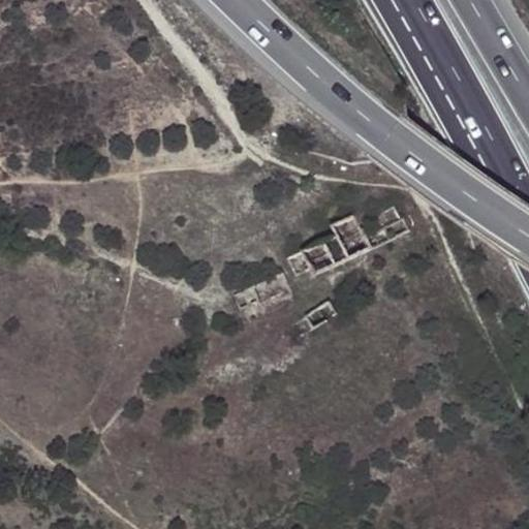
[(333,232),(300,251),(310,270),(316,280),(346,262),(372,249),(366,237),(351,214),(330,225),(333,232)]
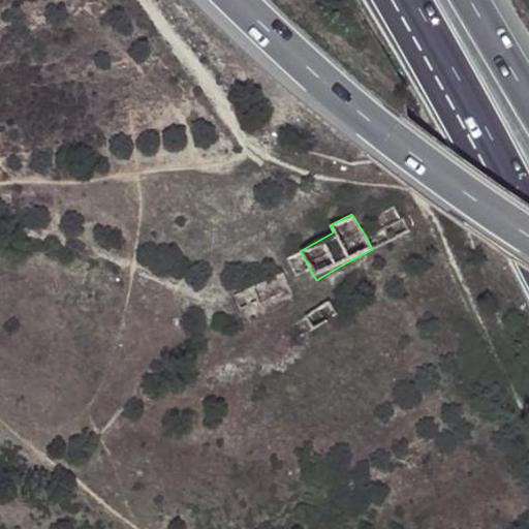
[(378,230),(366,237),(372,249),(409,229),(403,218),(400,220),(378,230)]
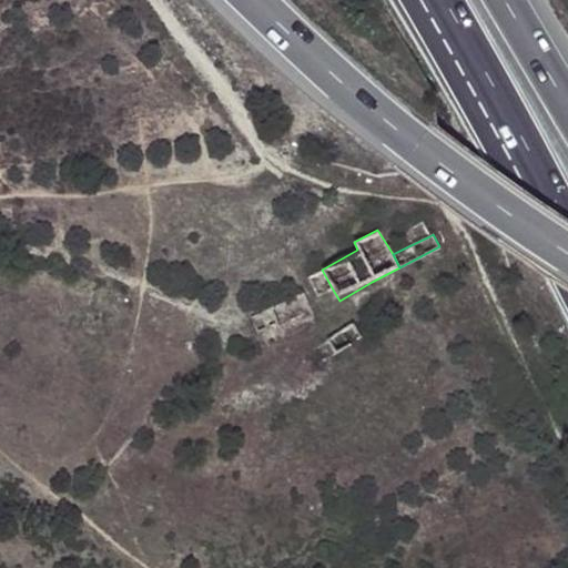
[(333,290),(322,270),(305,279),(315,298),(333,290)]
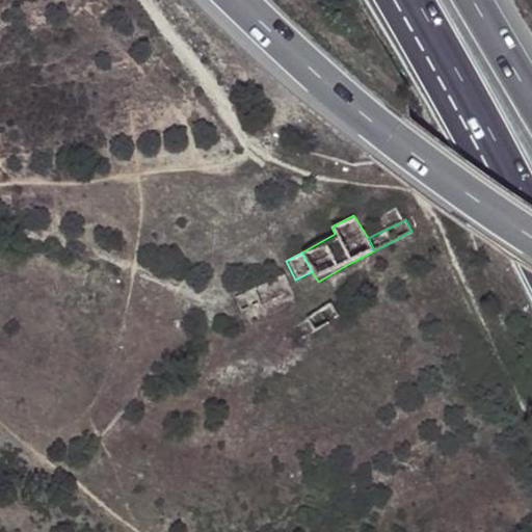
[(284,272),(236,295),(248,321),(296,300),(284,272)]
